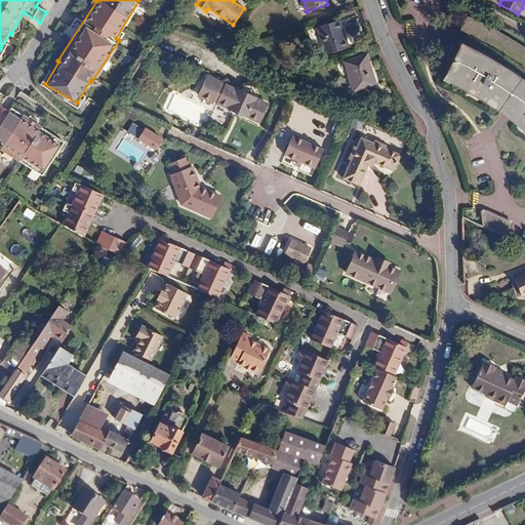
[(348,46),(339,23),(318,30),(325,53),(348,46)]
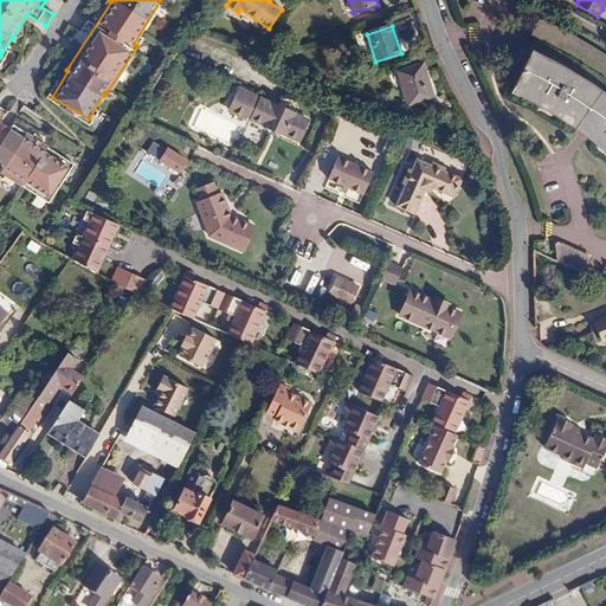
[(549,58),(532,50),(511,91),(524,98),(539,105),(548,111),(563,121),(575,129),(590,139),(605,152),(605,92),(592,83),(577,73),(571,70),(549,58)]
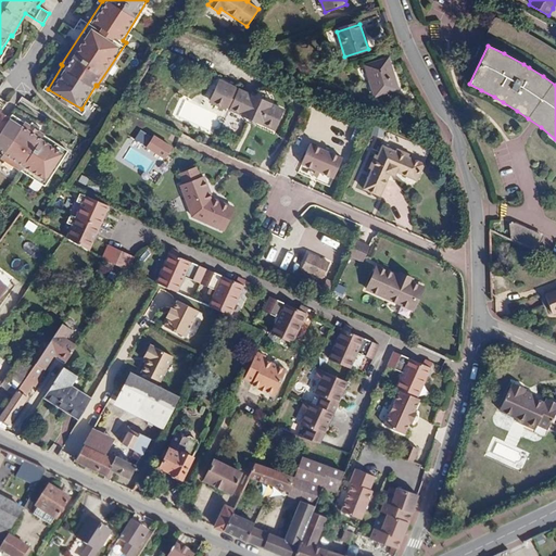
[(397,89),(388,59),(365,65),(375,97),(397,89)]
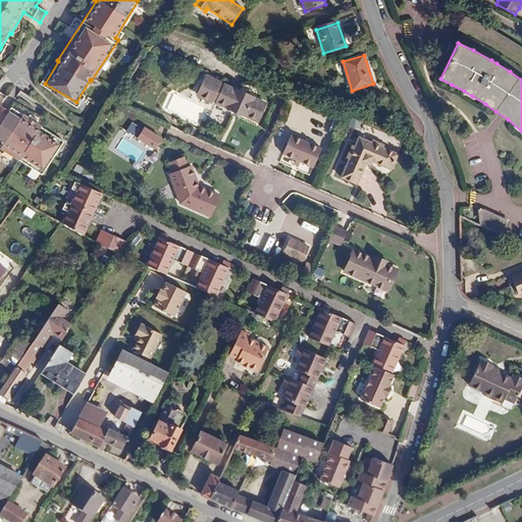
[(209,103),(217,86),(203,79),(194,97),(209,104),(209,103)]
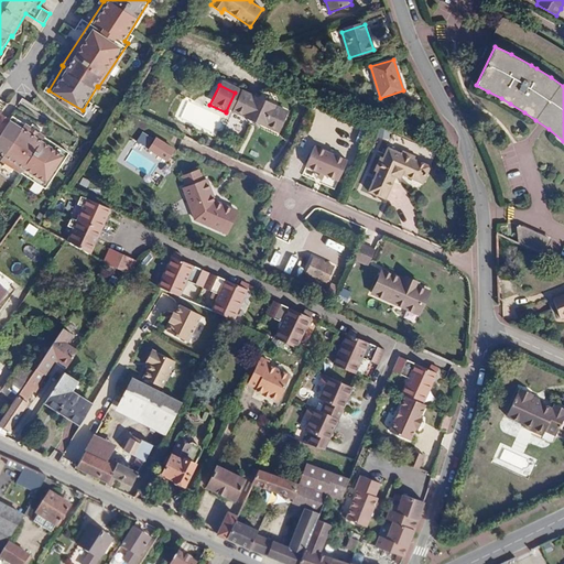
[(230,114),(239,94),(235,93),(226,111),(230,114)]
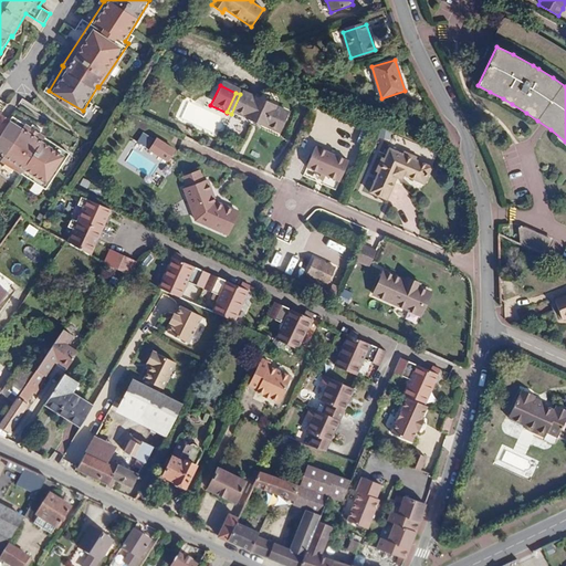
[(231,114),(248,122),(258,126),(275,134),(284,114),(240,94),(231,114)]
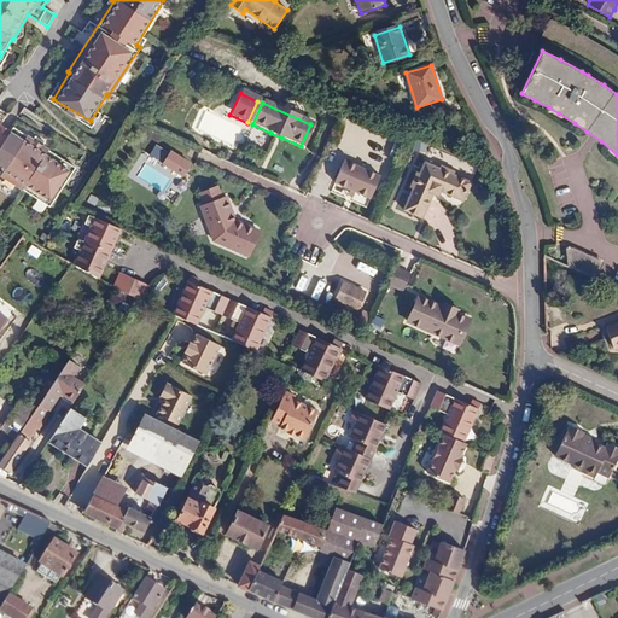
[(0,114),(0,172),(3,174),(1,175),(50,208),(75,168),(13,127),(11,132),(0,124),(5,117),(0,114)]
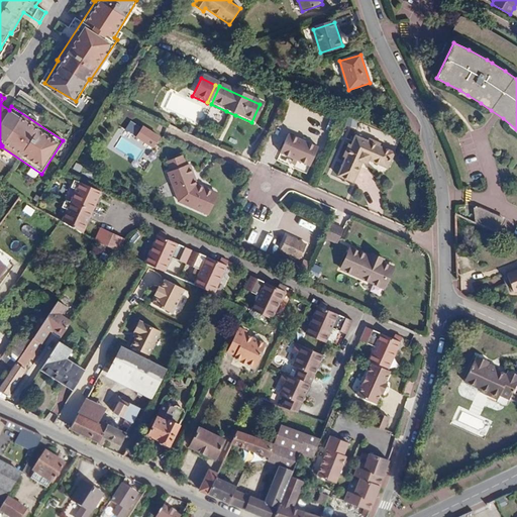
[(331,115),(314,108),(309,119),(326,126),(331,115)]
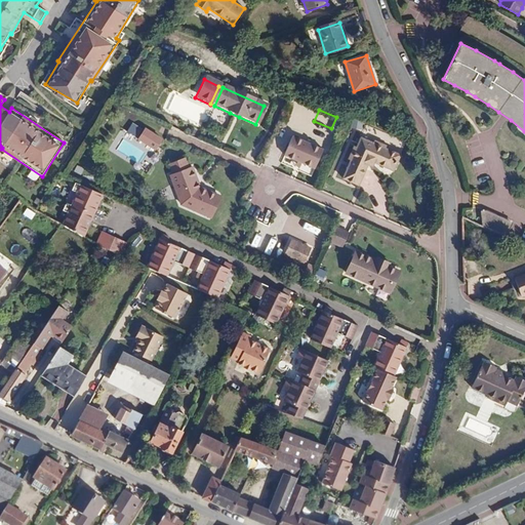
[(239,117),(230,113),(228,117),(237,121),(239,117)]
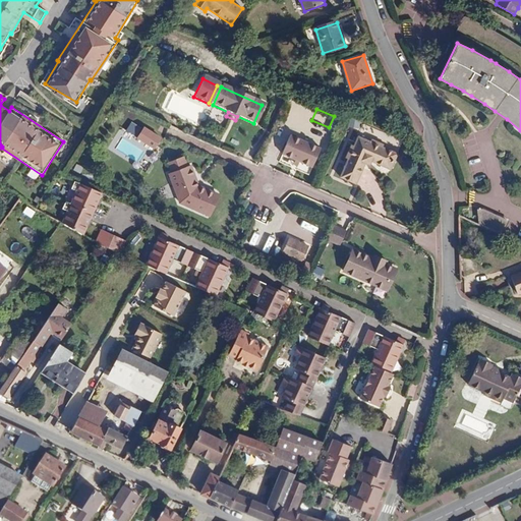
[(344,118),(336,116),(330,130),(337,133),(344,118)]
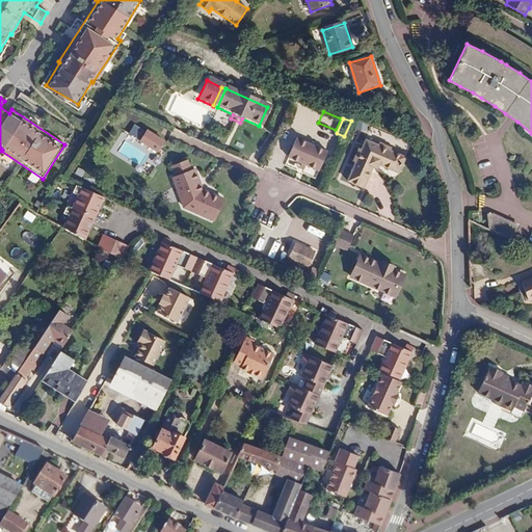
[(370,123),(360,120),(358,128),(370,131),(370,123)]
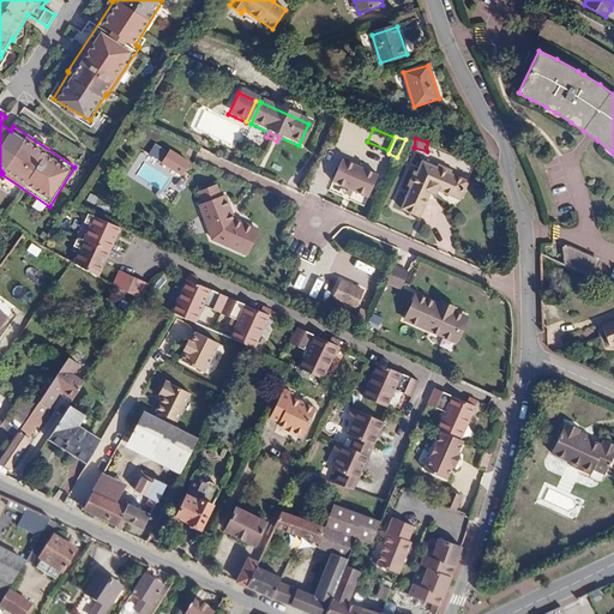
[(374,156),(373,163),(385,167),(387,160),(374,156)]
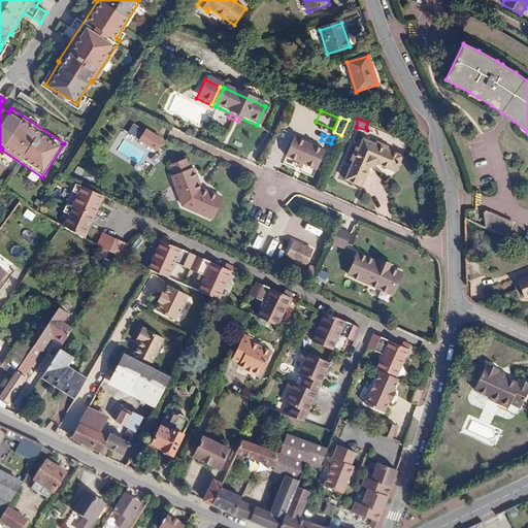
[(330,151),(297,136),(289,155),(301,160),(298,166),(303,169),(305,163),(322,170),(330,151)]
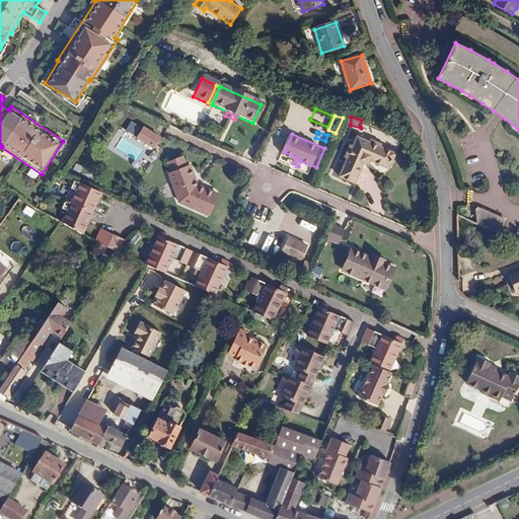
[(344,156),(336,174),(352,180),(361,160),(362,156),(366,158),(385,166),(392,151),(378,144),(379,142),(367,137),(366,139),(354,134),(350,143),(347,142),(342,155),(344,156)]
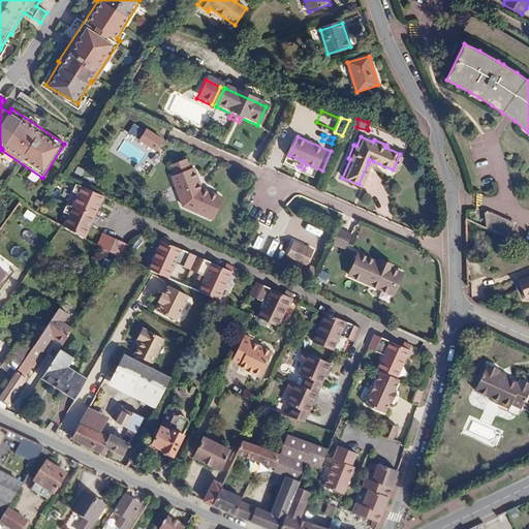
[(162,153),(166,146),(160,143),(157,150),(162,153)]
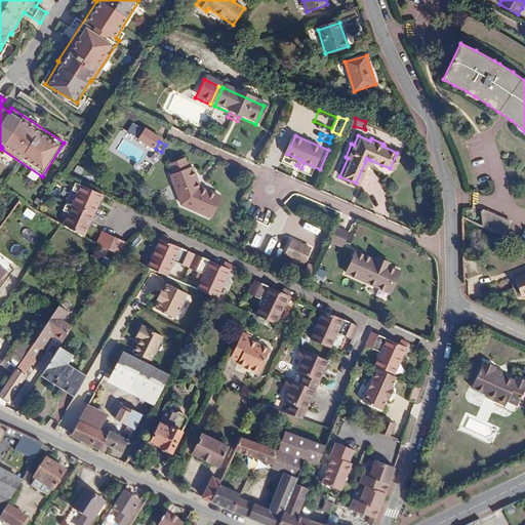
[(174,175),(192,168),(187,157),(169,165),(174,175)]
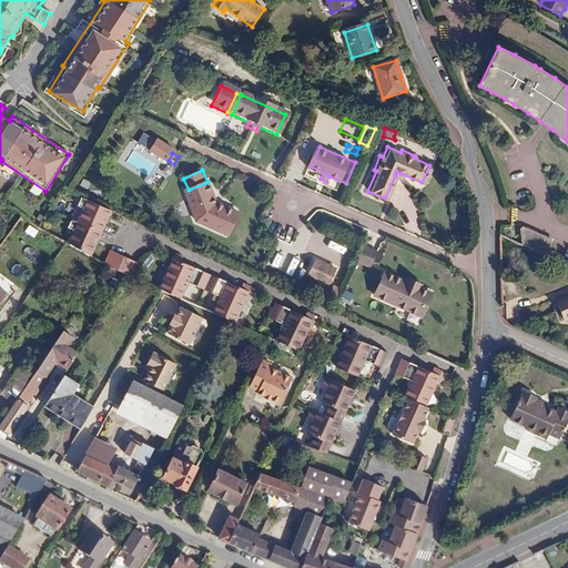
[(210,181),(208,182),(189,190),(185,191),(190,202),(188,203),(193,214),(195,213),(199,221),(231,236),(242,212),(220,202),(210,181)]
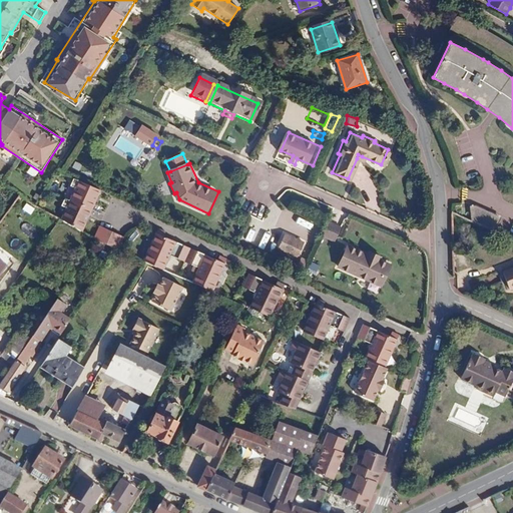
[(91,209),(101,188),(75,177),(71,184),(77,187),(71,200),(65,197),(62,205),(68,207),(62,220),(80,231),(88,214),(91,209)]
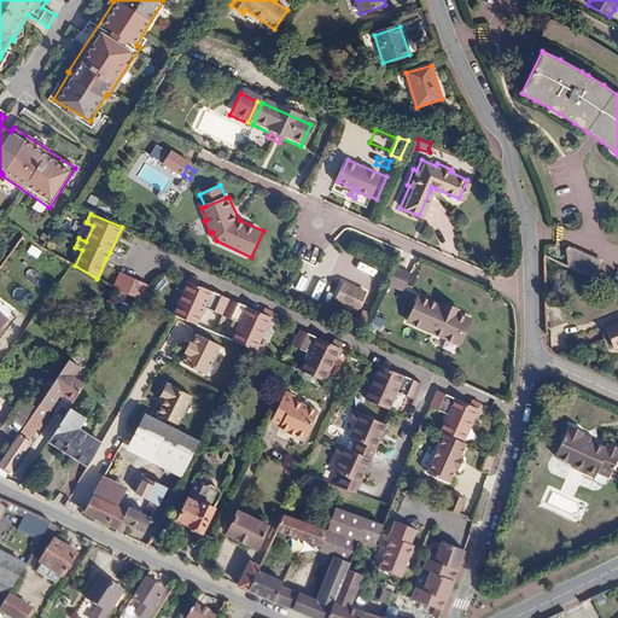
[(602,262),(573,249),(567,250),(569,267),(595,279),(602,262)]
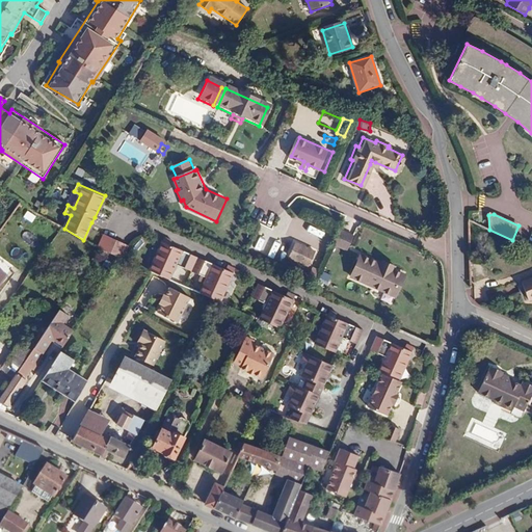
[(296,220),(293,227),(328,240),(330,233),(296,220)]
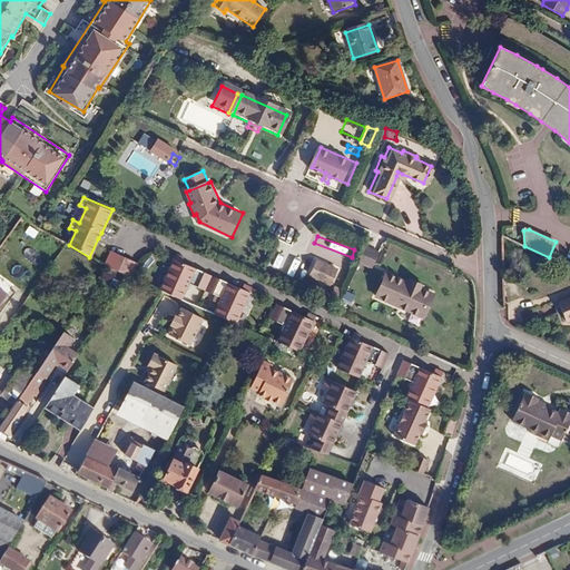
[(374,268),(382,253),(366,245),(359,261),(374,268)]
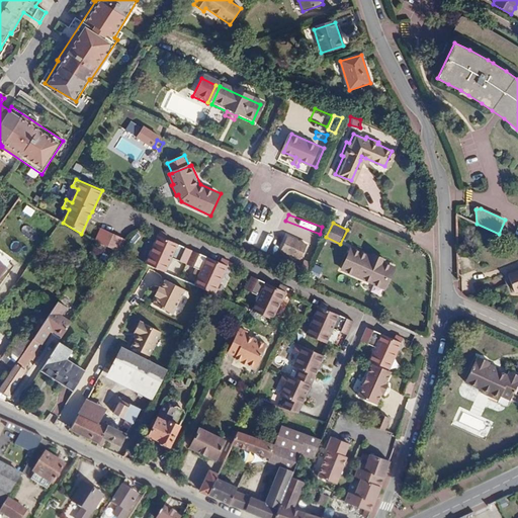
[(106,247),(119,252),(124,240),(112,235),(99,229),(94,241),(96,242),(106,247)]
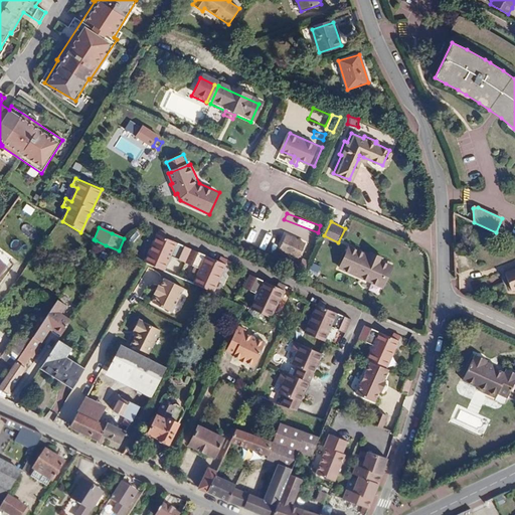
[(168,231),(161,228),(146,263),(154,267),(164,272),(172,254),(186,262),(192,248),(166,236),(168,231)]
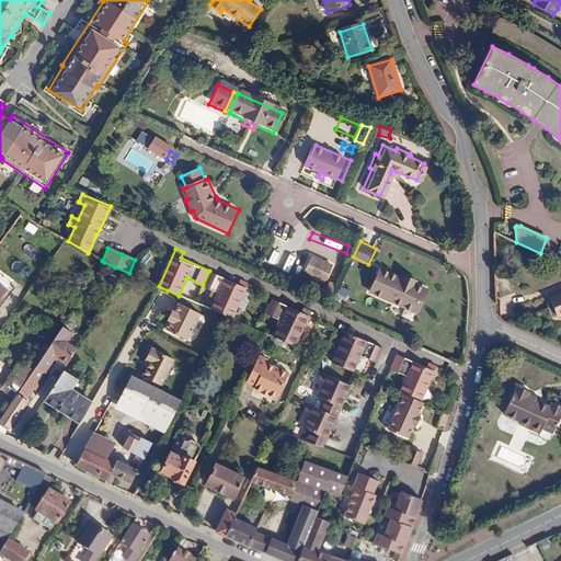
[(328,281),(334,266),(315,256),(307,272),(328,281)]
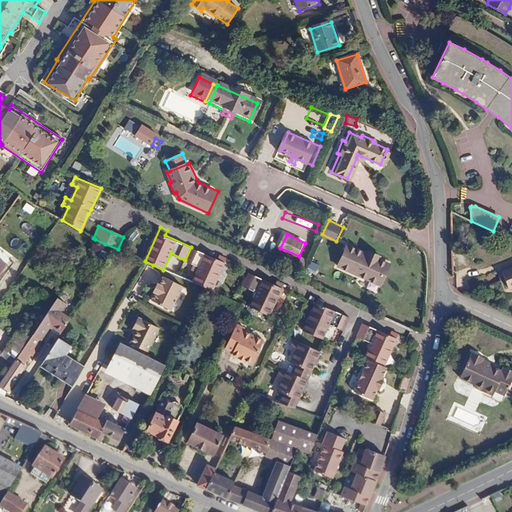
[(394,264),(375,255),(377,252),(363,245),(362,249),(353,245),(343,266),(385,285),(394,264)]
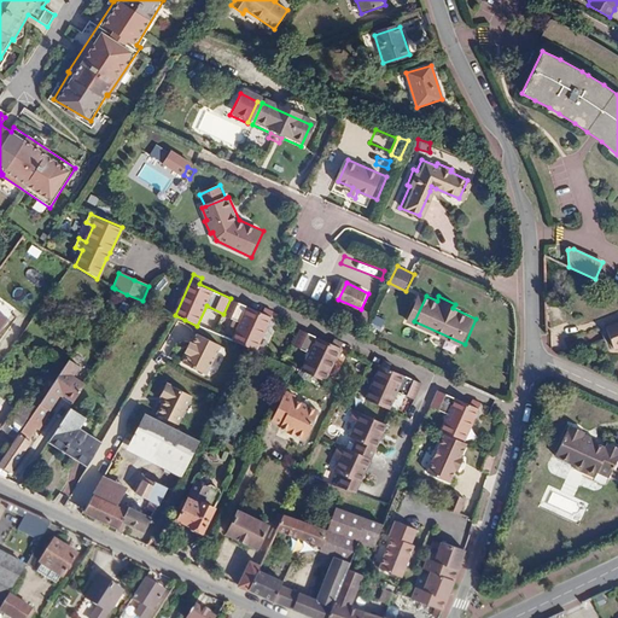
[(256,351),(274,310),(266,307),(263,313),(231,298),(223,314),(242,322),(233,342),(246,347),(256,351)]
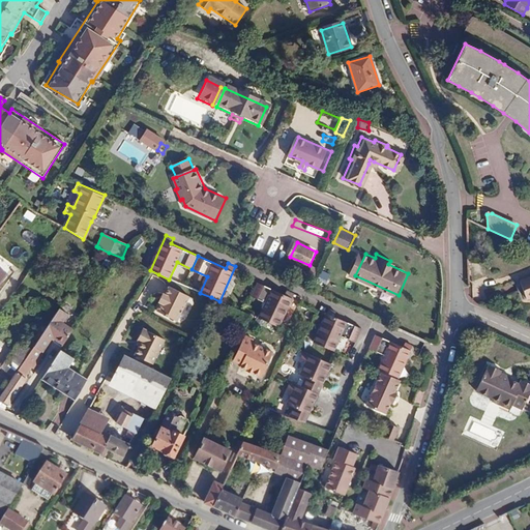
[(311,266),(307,275),(316,277),(318,268),(311,266)]
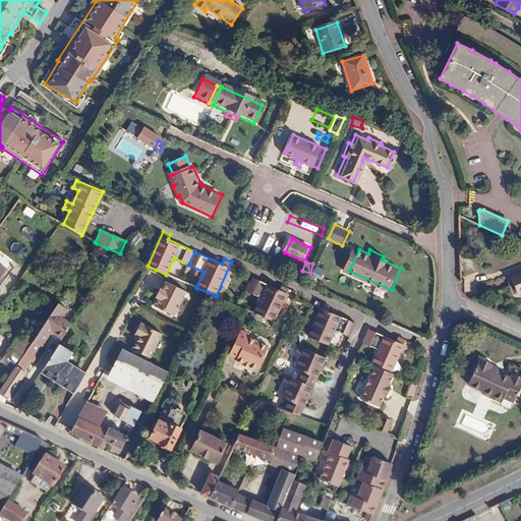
[(520,271),(510,276),(517,295),(520,293),(520,271)]
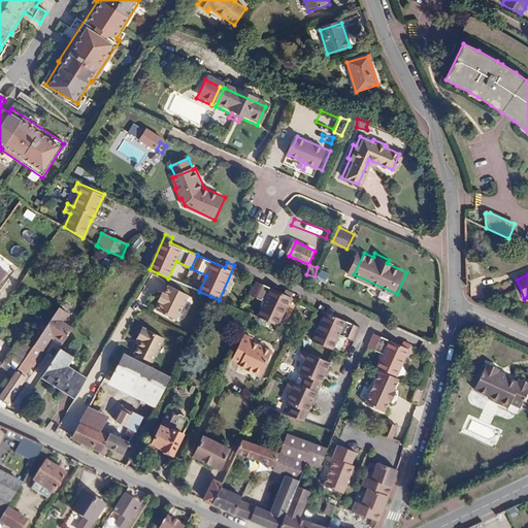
[(278,326),(294,292),(287,289),(285,293),(257,281),(255,285),(251,294),(266,301),(259,318),(278,326)]
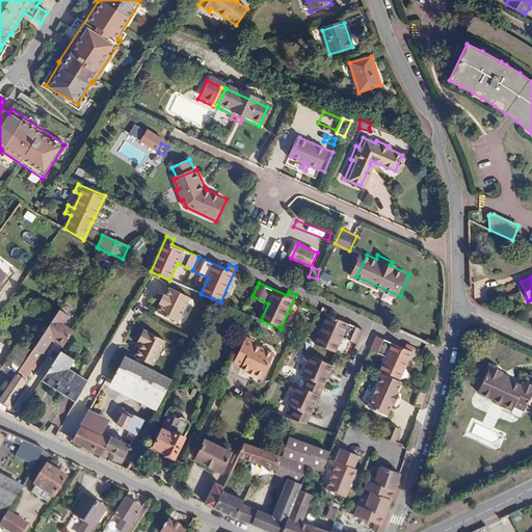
[(166,294),(162,302),(158,311),(177,321),(190,297),(170,287),(166,294)]
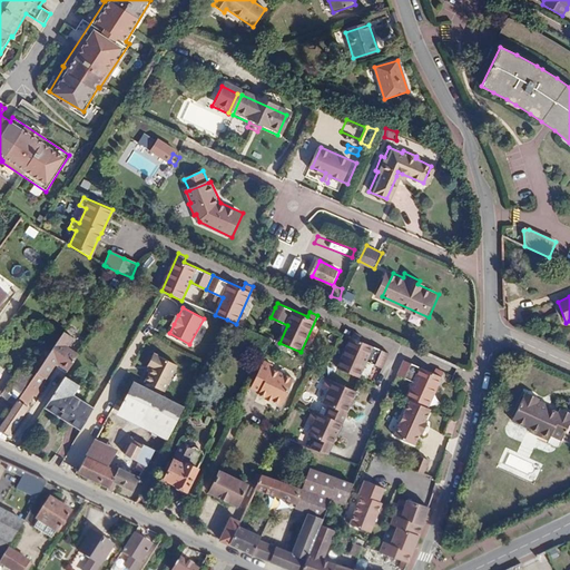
[(62,331),(36,372),(42,376),(47,380),(56,366),(66,374),(78,354),(67,346),(72,337),(62,331)]
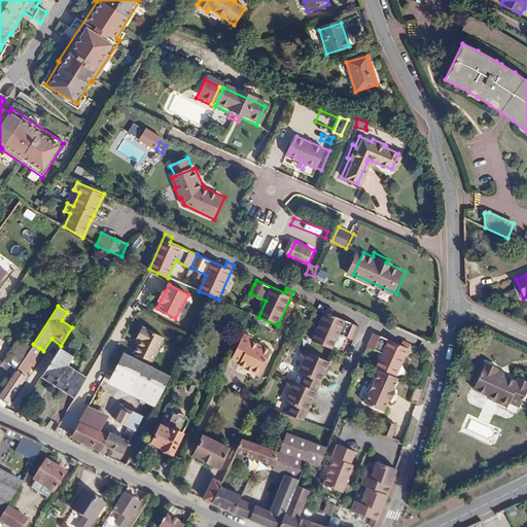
[(355,341),(361,327),(355,324),(334,315),(336,310),(329,307),(327,312),(314,342),(332,350),(340,334),(355,341)]
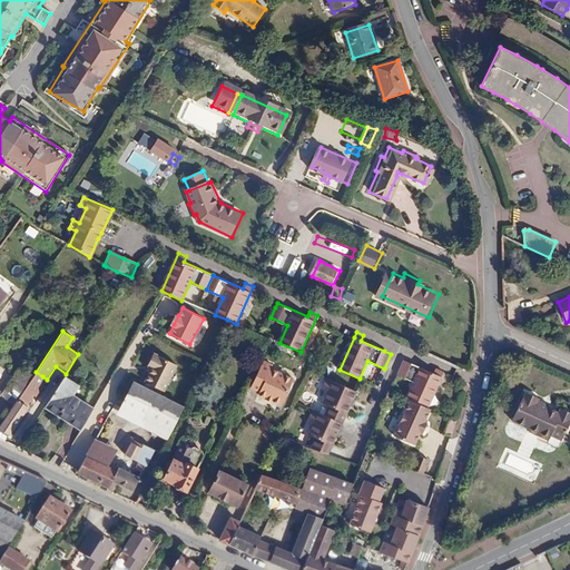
[(164,392),(177,365),(154,354),(148,366),(153,369),(145,382),(164,392)]
